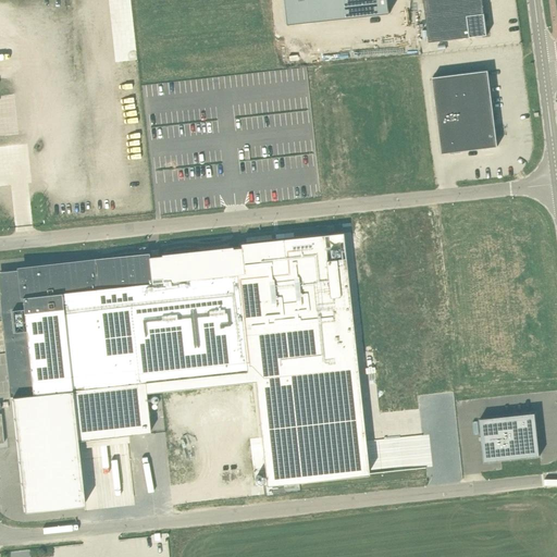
[(208,57),(201,0),(156,0),(163,62),(208,57)]
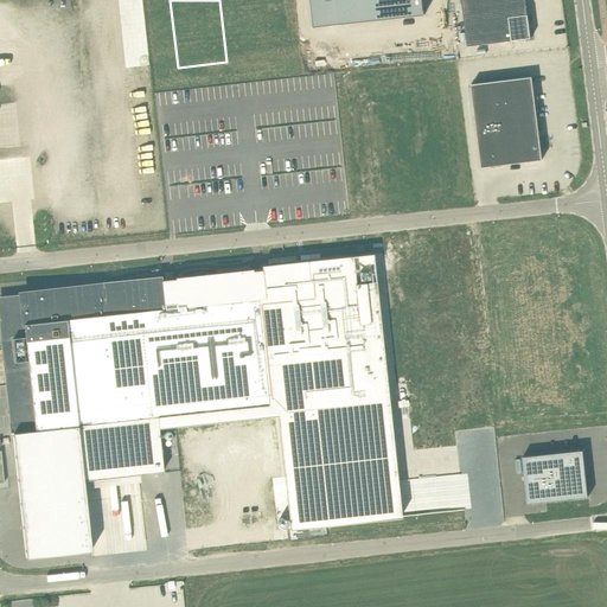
[(274,57),(268,0),(219,0),(227,62),(274,57)]
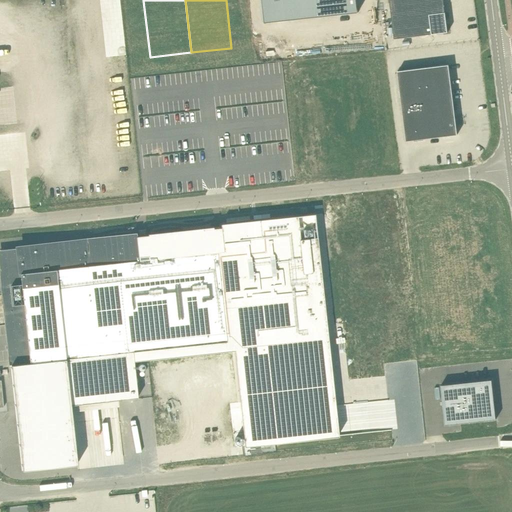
[(259,0),(262,22),(263,22),(358,12),(357,0),(259,0)]
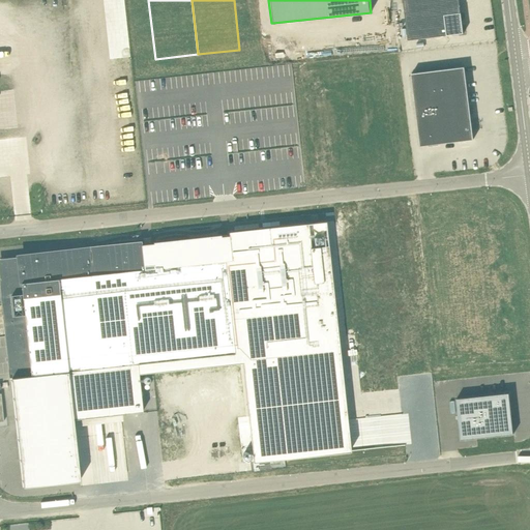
[(459,0),(408,0),(409,8),(405,9),(409,39),(464,33),(462,12),(461,12),(459,0)]
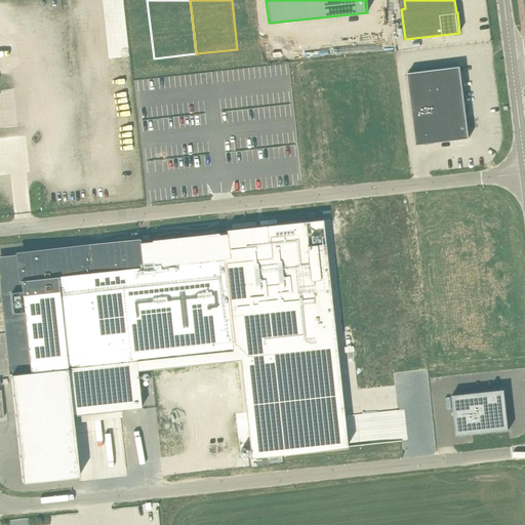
[(460,66),(407,72),(418,145),(471,137),(460,66)]
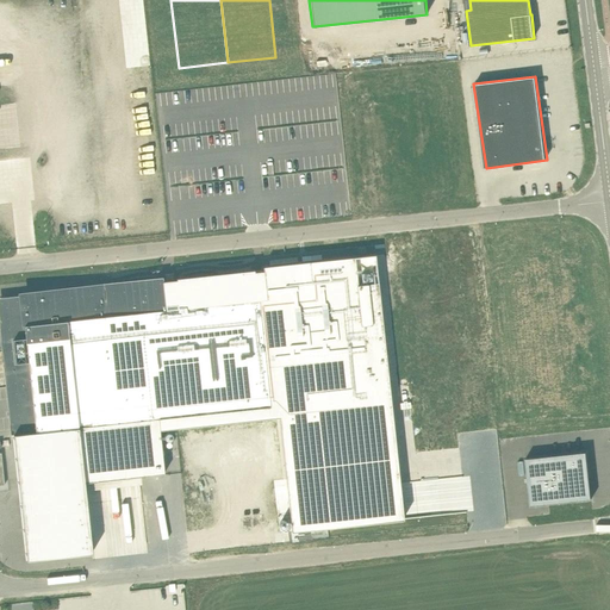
[(25,329),(1,331),(12,435),(13,434),(27,560),(92,553),(86,491),(85,481),(141,475),(165,473),(160,430),(279,417),(279,421),(292,531),(403,520),(374,254),(317,261),(263,267),(263,271),(254,272),(254,269),(176,279),(176,280),(163,281),(163,280),(139,282),(138,278),(128,279),(128,284),(20,296),(25,329)]
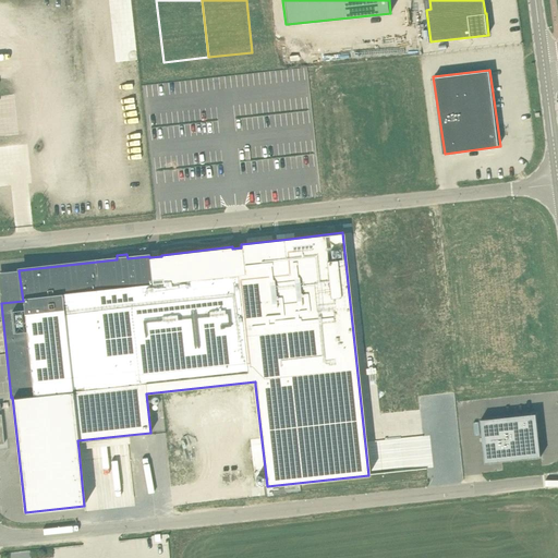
[(125,247),(125,252),(140,252),(138,243),(131,243),(131,247),(125,247)]
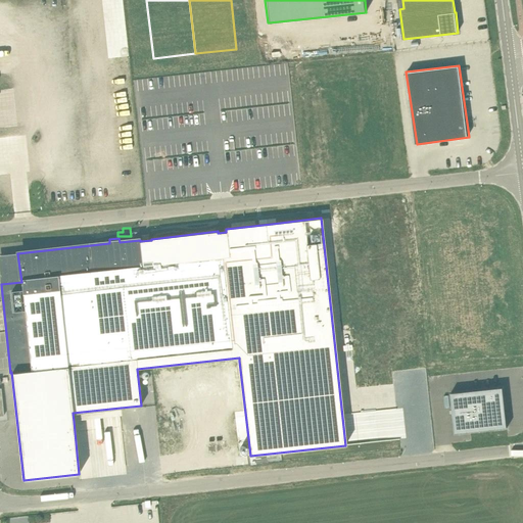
[(455,433),(507,428),(503,387),(450,393),(455,433)]
